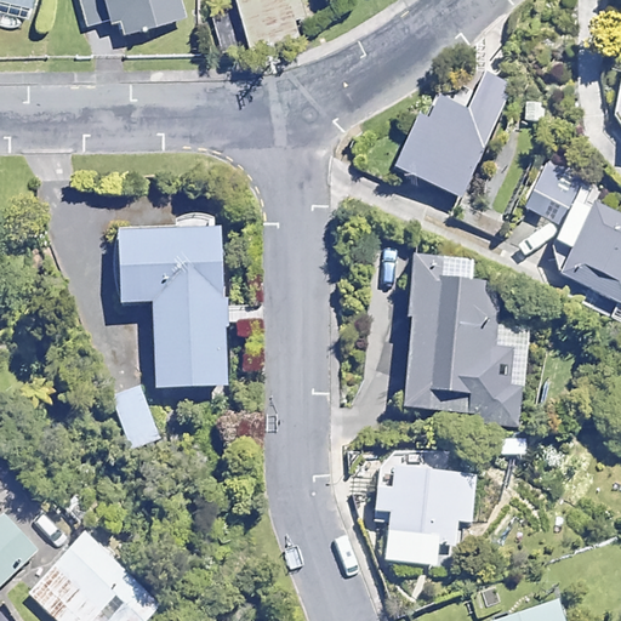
[(0,0),(0,15),(30,22),(35,0),(0,0)]
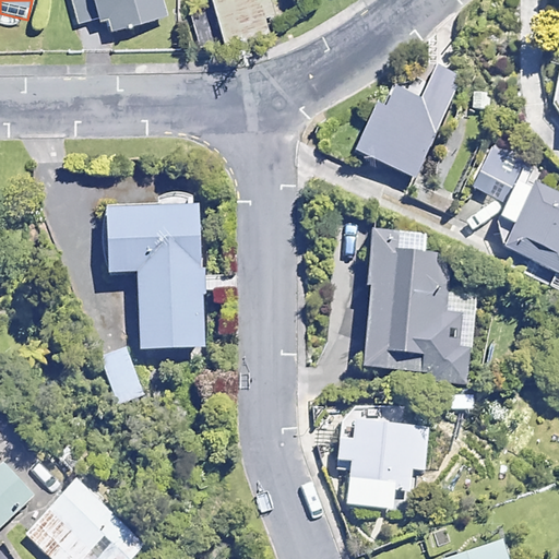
[(114,30),(167,18),(163,0),(76,0),(82,22),(110,15),(114,30)]
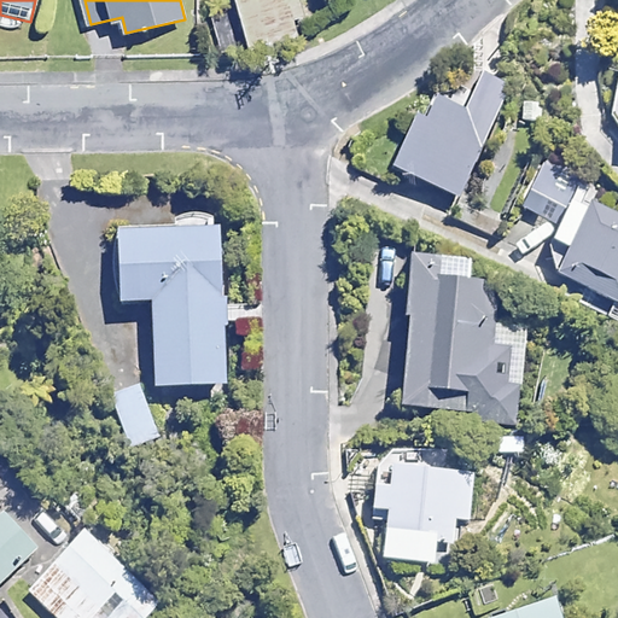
[(222,53),(298,33),(295,19),(303,17),(298,0),(235,0),(240,13),(214,21),(222,53)]
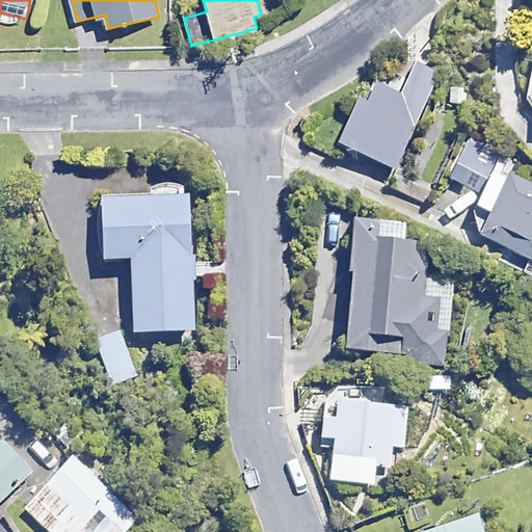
[(440,73),(408,58),(392,94),(368,83),(339,144),(395,170),(440,73)]
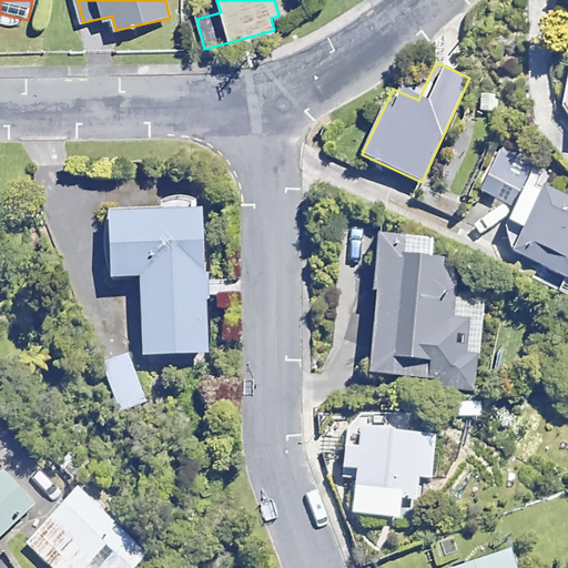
[(567,198),(546,188),(514,252),(567,279),(567,198)]
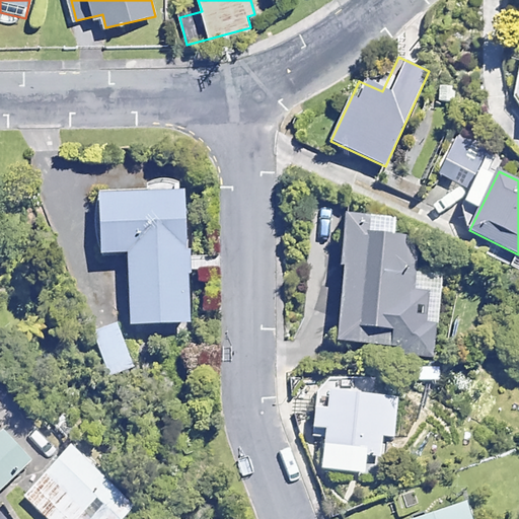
[(190,323),(187,192),(97,194),(98,254),(129,254),(131,325),(190,323)]
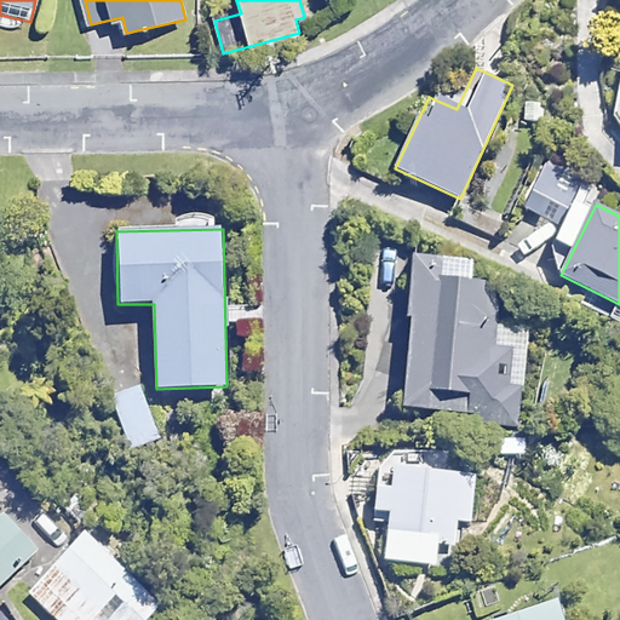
[(470,285),(471,263),(415,258),(400,411),(520,423),(529,333),(495,329),(500,287),(470,285)]
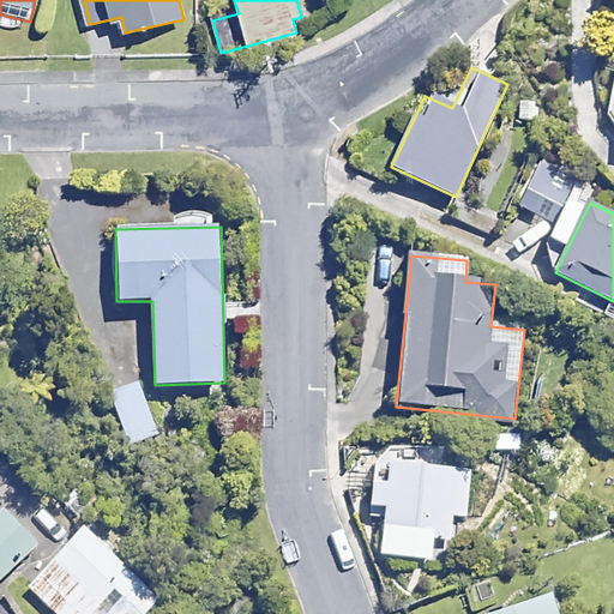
[(158,435),(138,381),(109,392),(130,446),(158,435)]
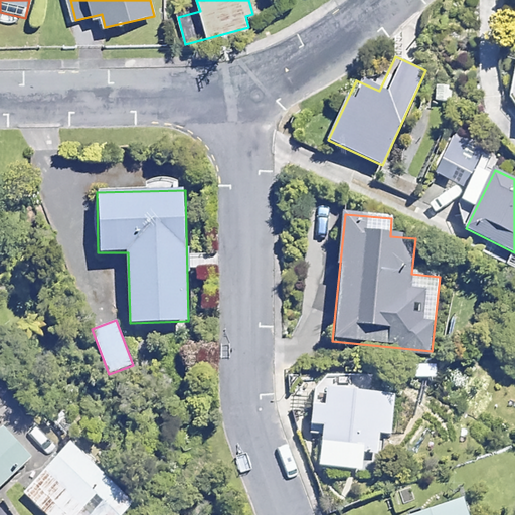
[(317,467),(362,473),(364,453),(377,455),(379,433),(388,434),(392,397),(331,390),(329,408),(315,406),(313,424),(322,425),(317,467)]
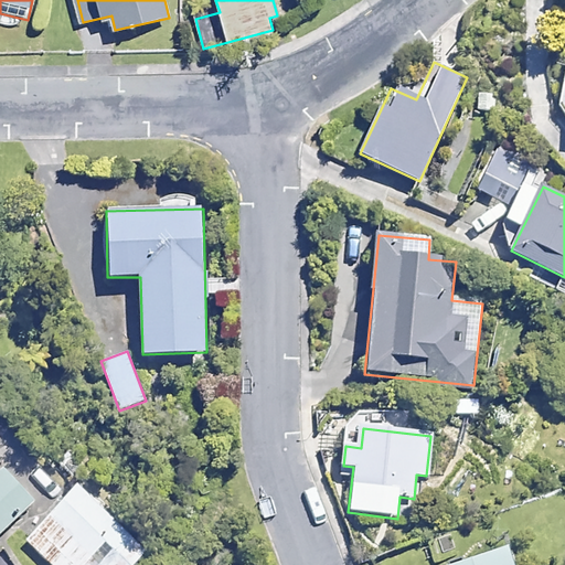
[(0,472),(0,534),(34,503),(3,469),(0,472)]
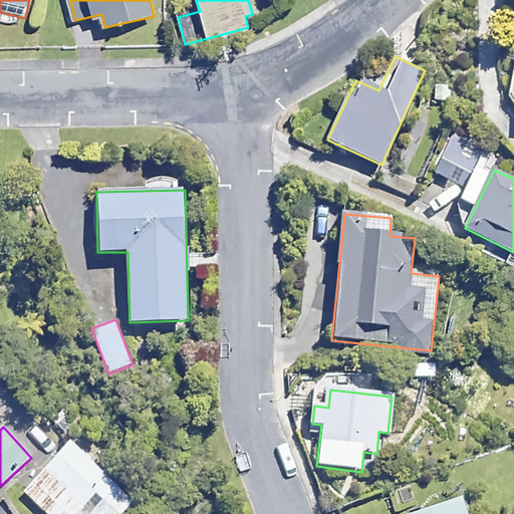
[(121,513),(135,501),(71,442),(24,492),(46,513),(121,513)]
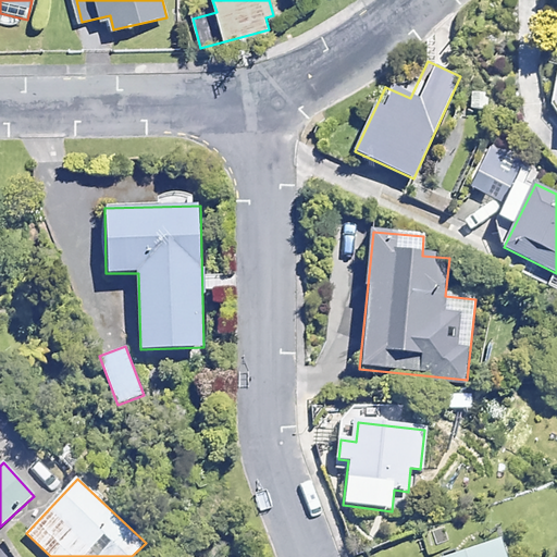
[(505,556),(499,539),(448,556),(505,556)]
